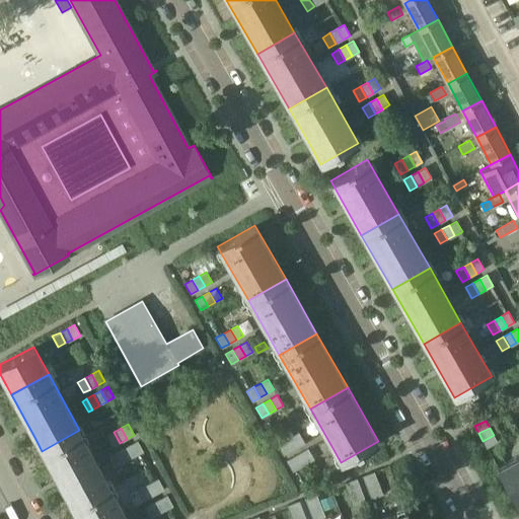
[(109,487),(79,430),(42,451),(61,486),(72,507),(109,487)]
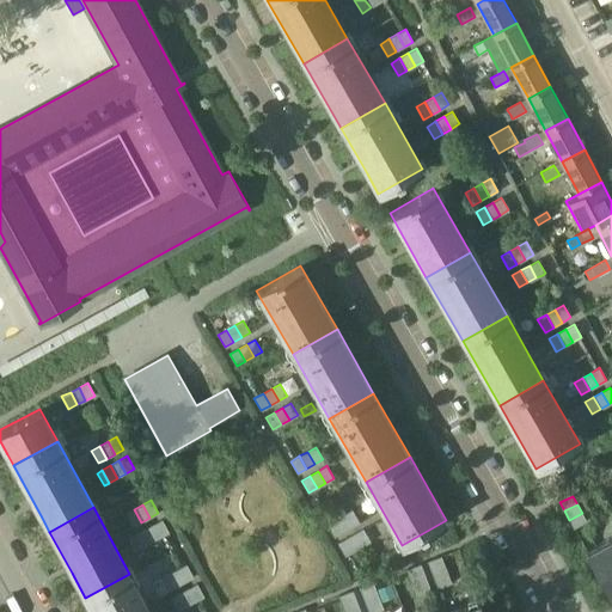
[(141,522),(134,509),(126,514),(133,527),(141,522)]
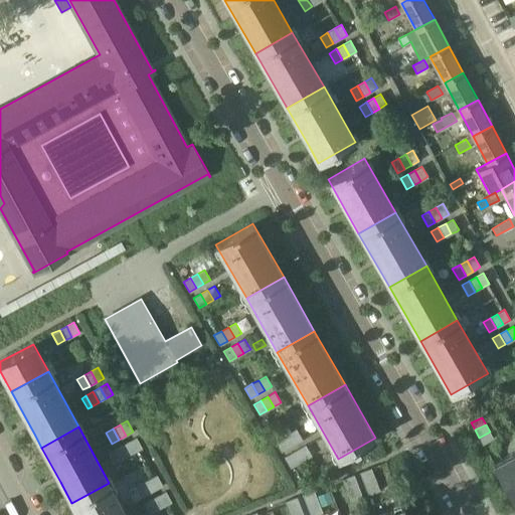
[(289,433),(295,444),(302,440),(296,428),(289,433)]
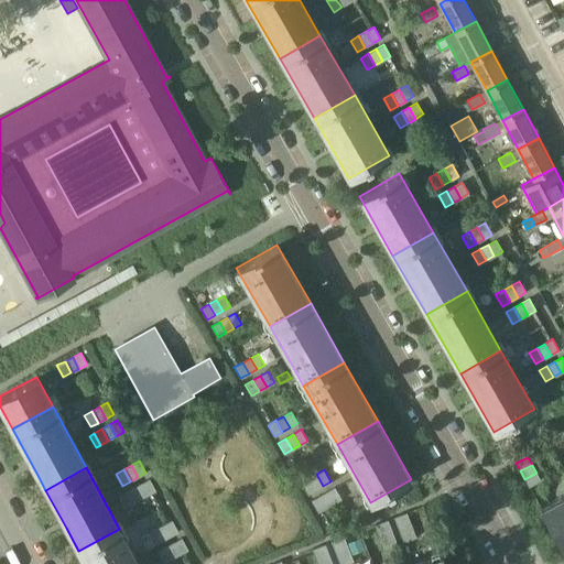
[(537,473),(524,479),(529,487),(540,480),(537,473)]
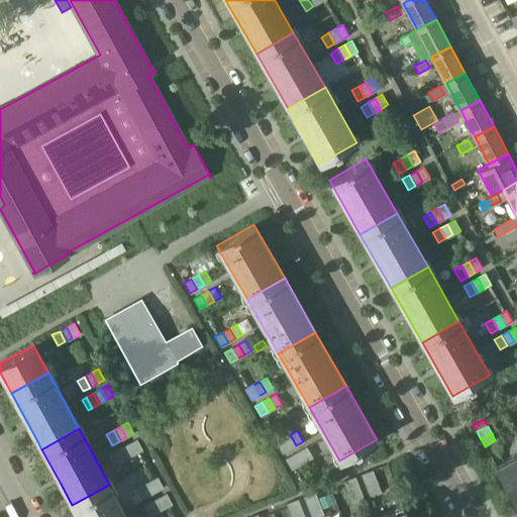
[(289,449),(296,445),(290,434),(283,438),(289,449)]
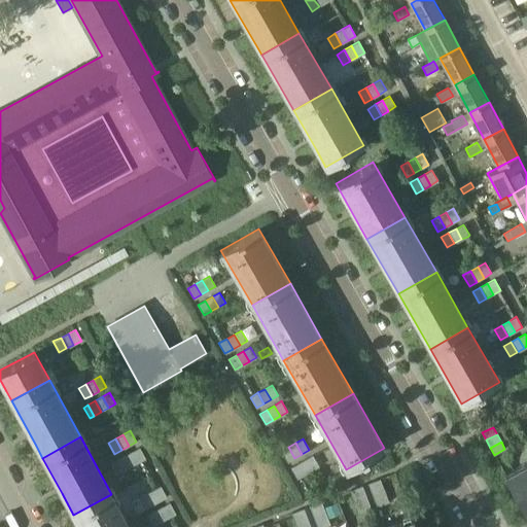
[(287,462),(294,458),(288,447),(281,451),(287,462)]
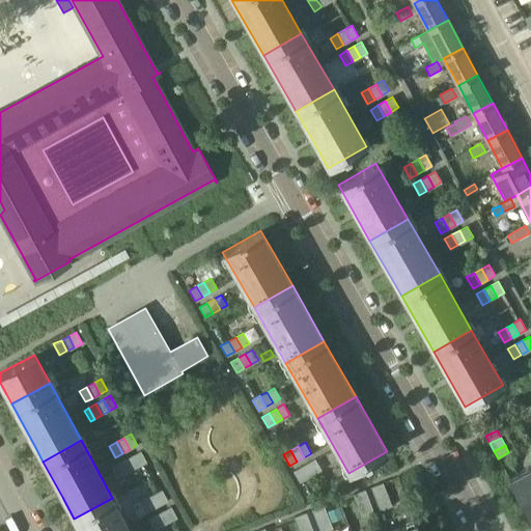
[(139,466),(146,462),(140,451),(133,455),(139,466)]
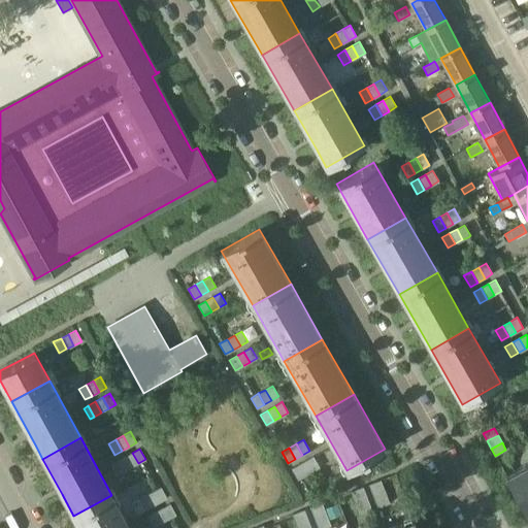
[(138,463),(132,453),(125,457),(131,467),(138,463)]
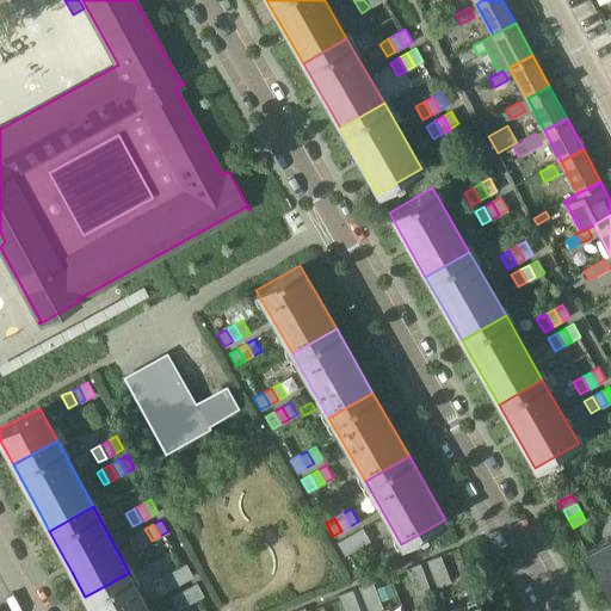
[(353,532),(360,545),(369,541),(362,528),(353,532)]
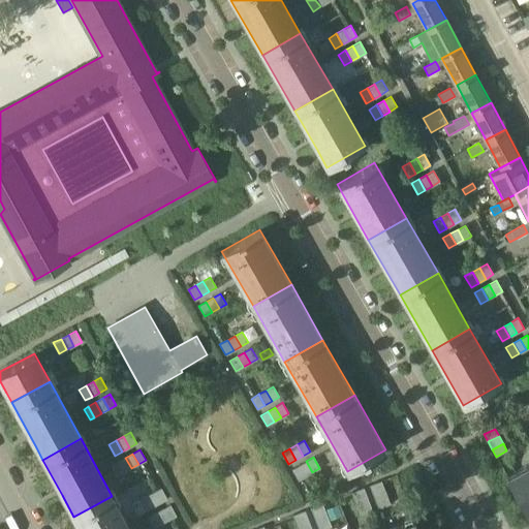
[(131,468),(125,458),(118,461),(124,472),(131,468)]
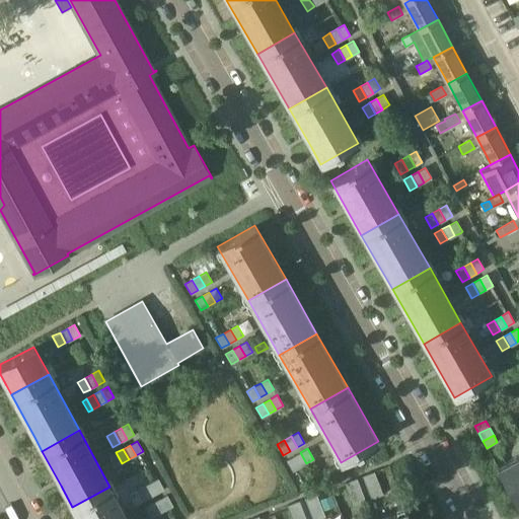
[(299,467),(306,463),(300,452),(293,456),(299,467)]
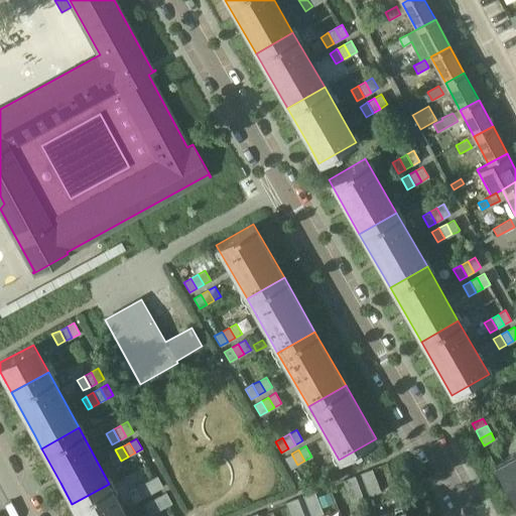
[(515,500),(515,452),(493,465),(513,502),(515,500)]
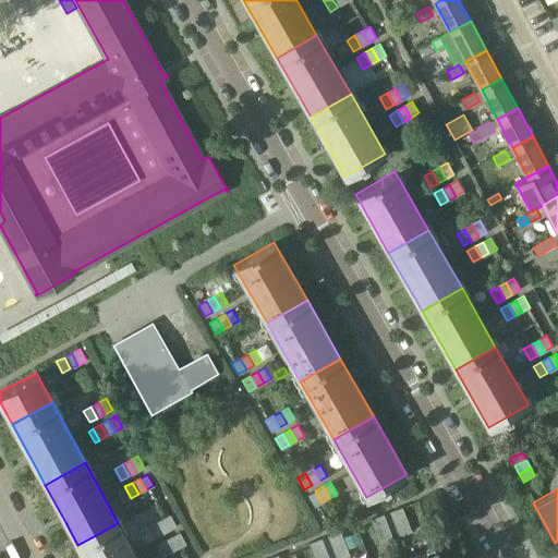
[(322,502),(315,490),(307,495),(314,507),(322,502)]
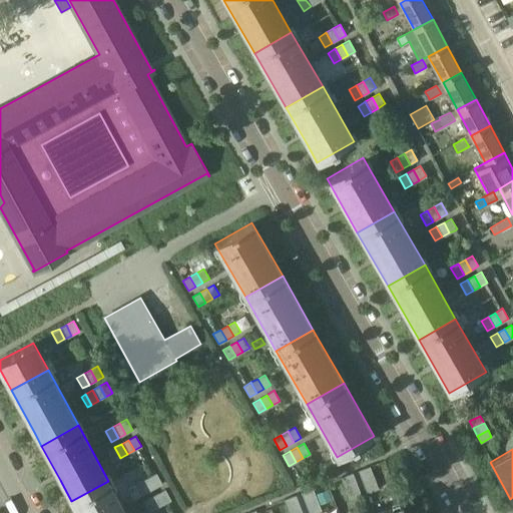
[(370,466),(358,470),(361,478),(373,474),(370,466)]
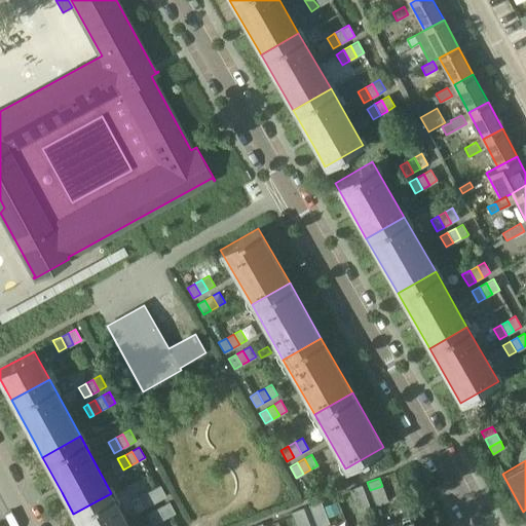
[(158,500),(166,496),(160,485),(153,489),(158,500)]
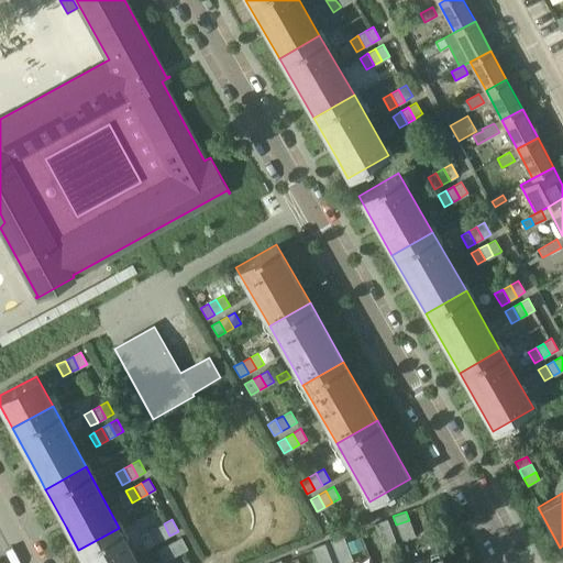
[(387,519),(374,523),(377,532),(389,527),(387,519)]
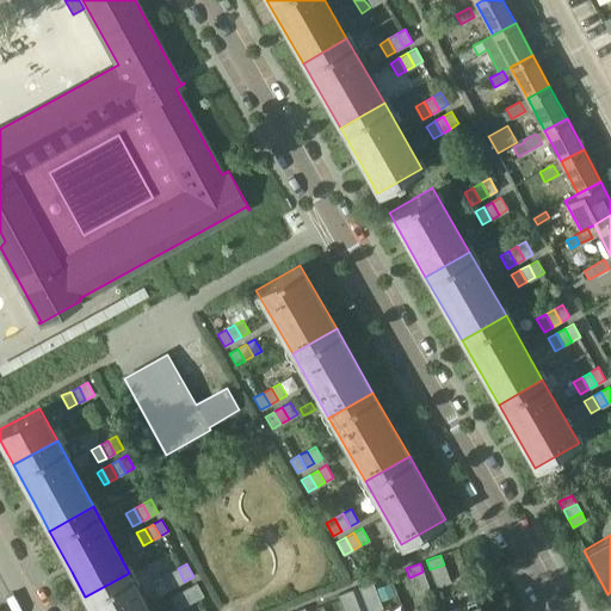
[(446,573),(444,565),(430,569),(433,579),(446,573)]
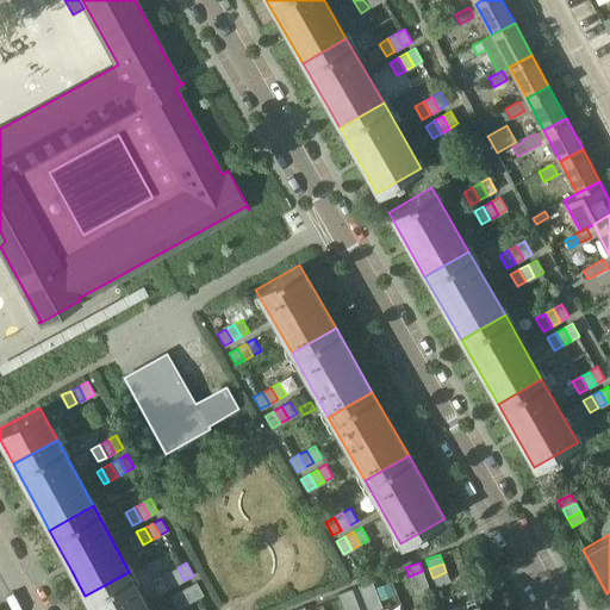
[(184,580),(178,567),(169,572),(175,584),(184,580)]
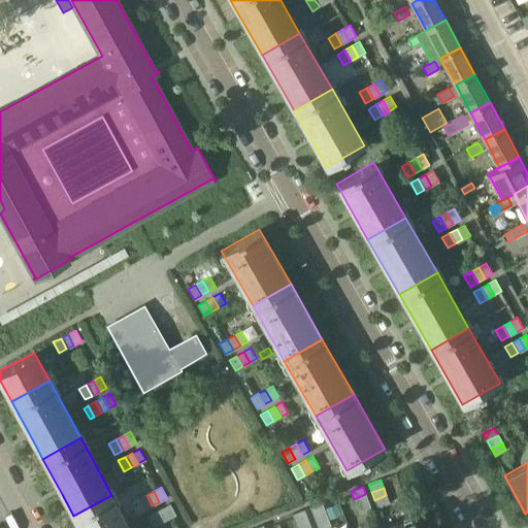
[(368,502),(365,494),(354,499),(357,506),(368,502)]
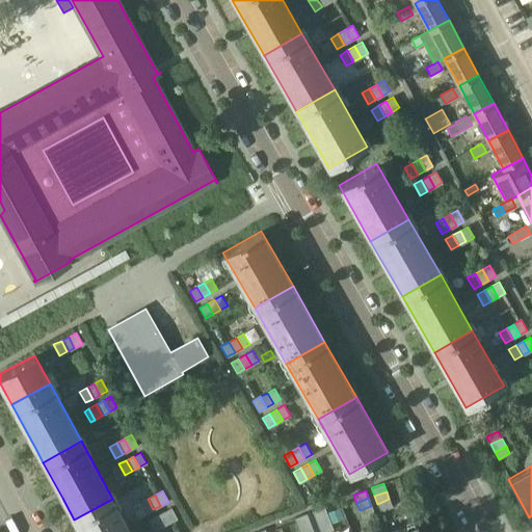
[(130,531),(112,499),(74,520),(80,531),(130,531)]
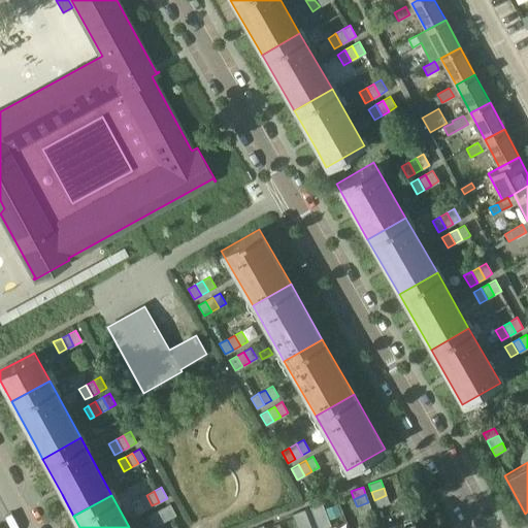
[(152,505),(146,495),(138,499),(144,509),(152,505)]
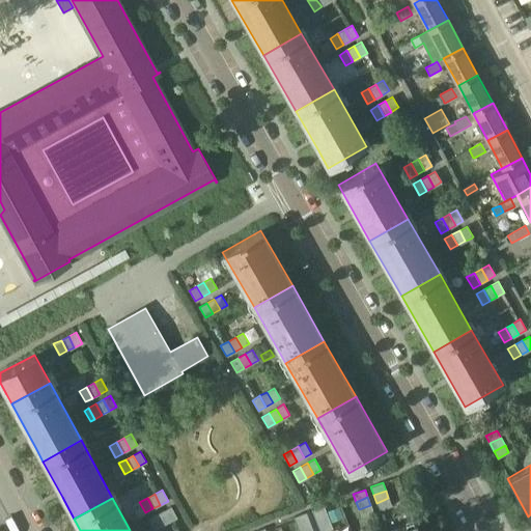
[(391,506),(388,498),(376,503),(380,510),(391,506)]
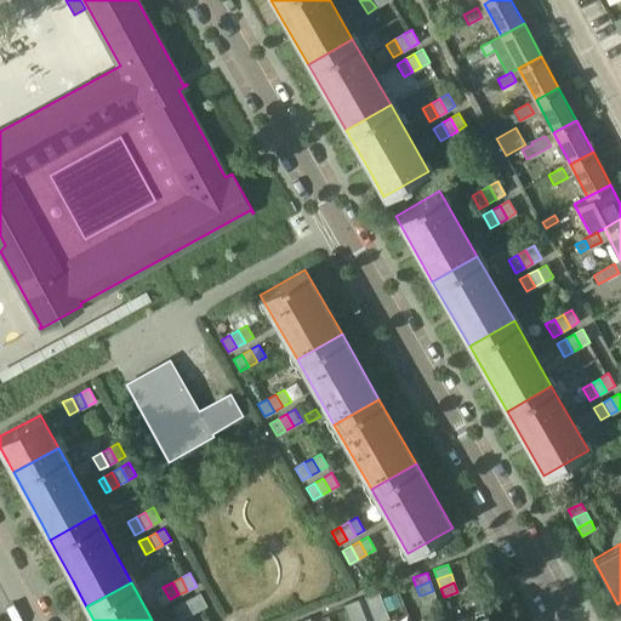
[(379,591),(364,597),(368,605),(382,600),(379,591)]
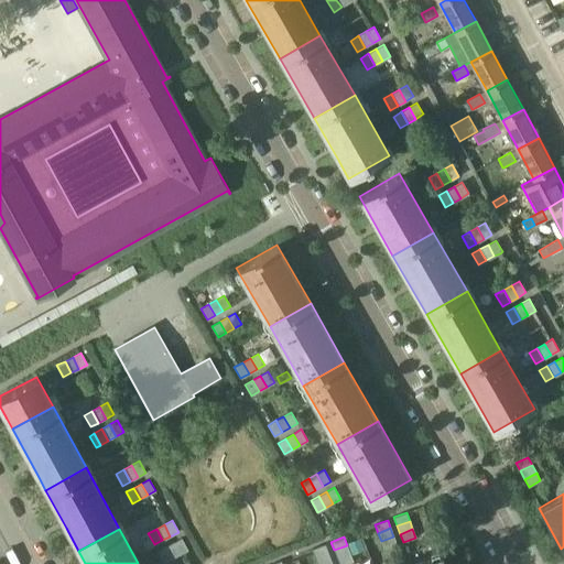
[(393,537),(381,541),(384,550),(397,545),(393,537)]
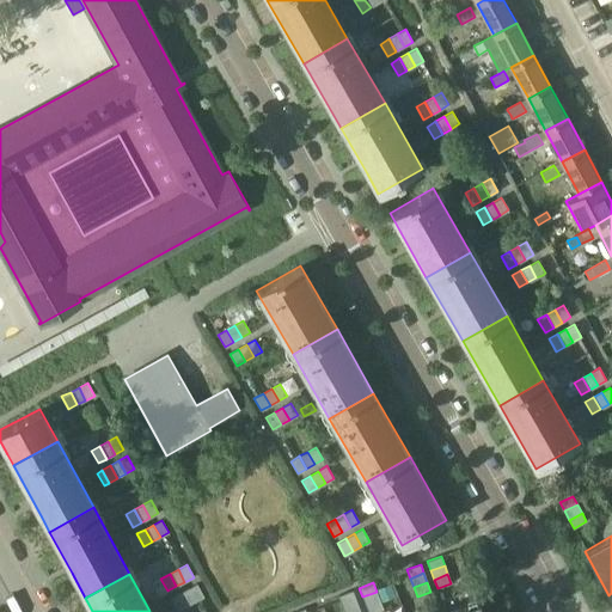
[(195,601),(203,597),(197,583),(188,588),(195,601)]
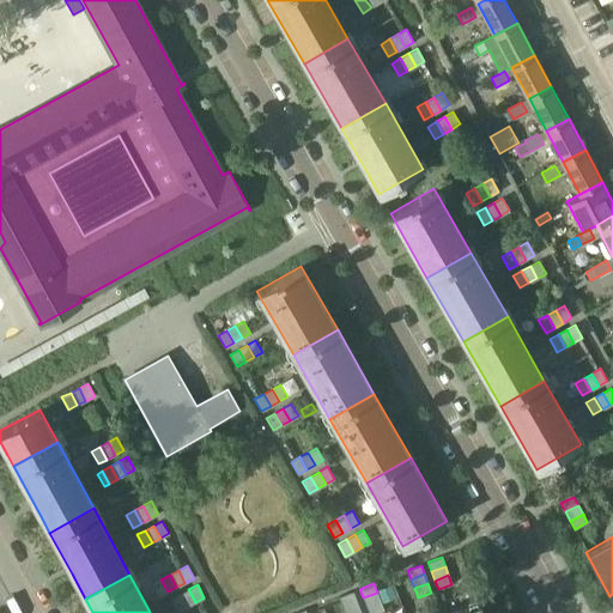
[(392,584),(378,589),(383,602),(396,598),(392,584)]
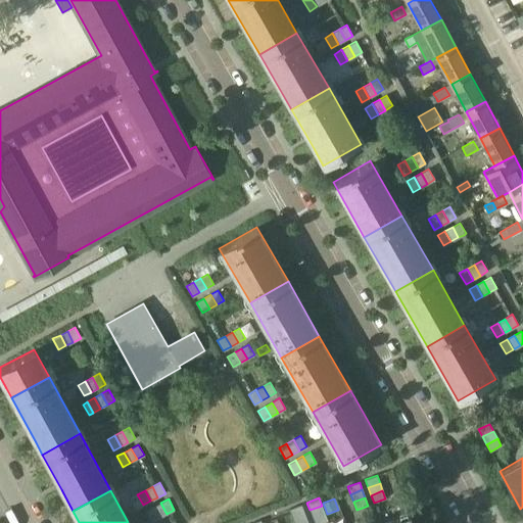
[(167,514),(160,503),(153,507),(159,518),(167,514)]
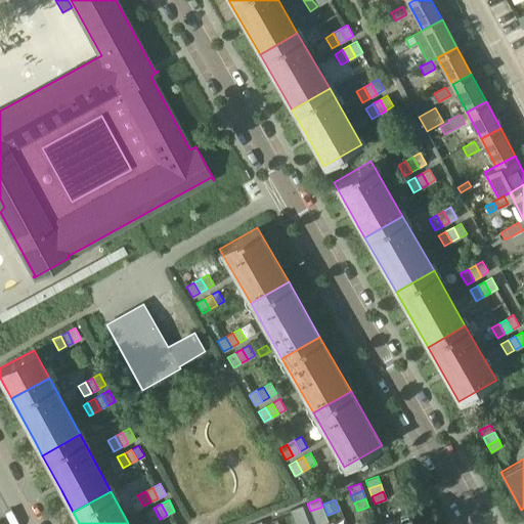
[(302,506),(290,510),(293,518),(304,514),(302,506)]
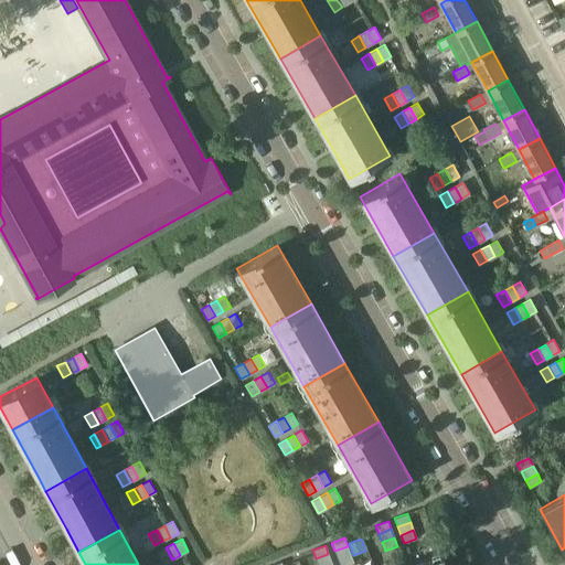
[(351,554),(348,546),(334,551),(338,560),(351,554)]
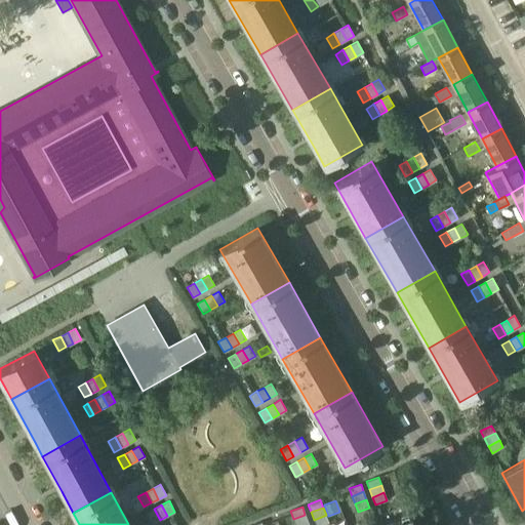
[(160,520),(154,509),(147,513),(153,524),(160,520)]
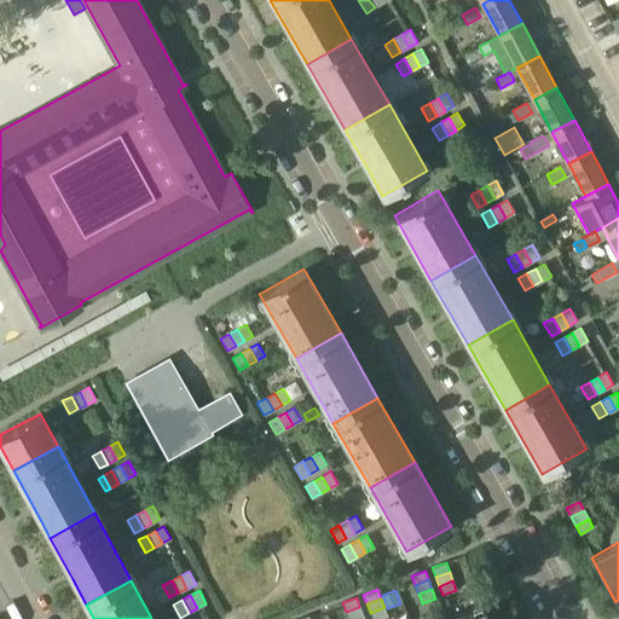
[(353,618),(363,615),(359,607),(346,612),(348,618),(353,618)]
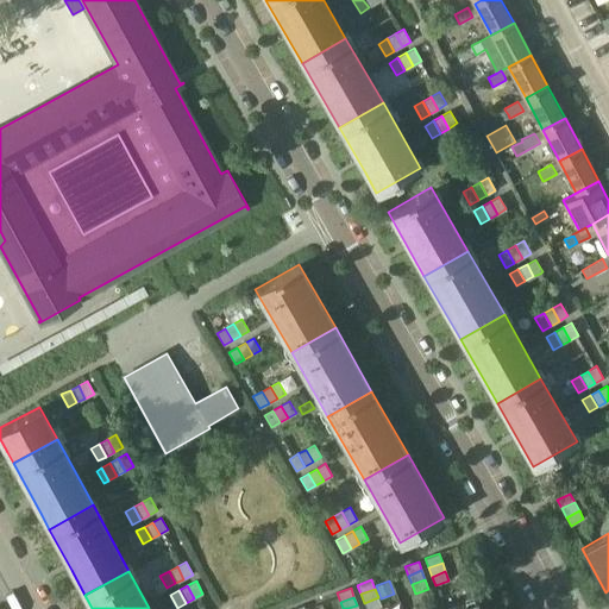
[(375,608),(382,607),(378,597),(364,603),(366,608),(375,608)]
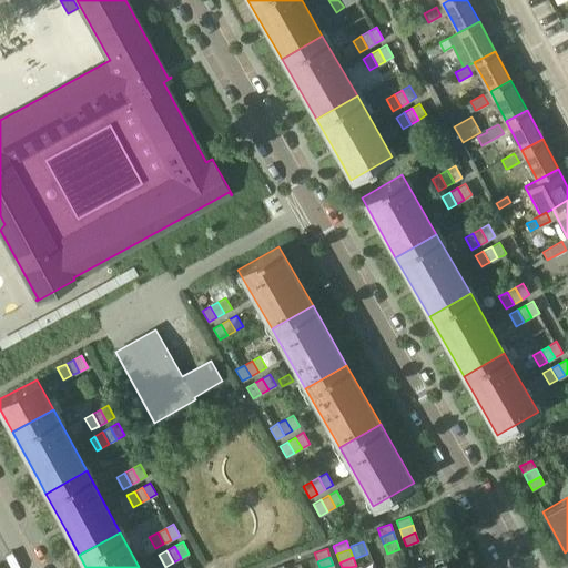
[(416,567),(448,567),(445,557),(416,567)]
